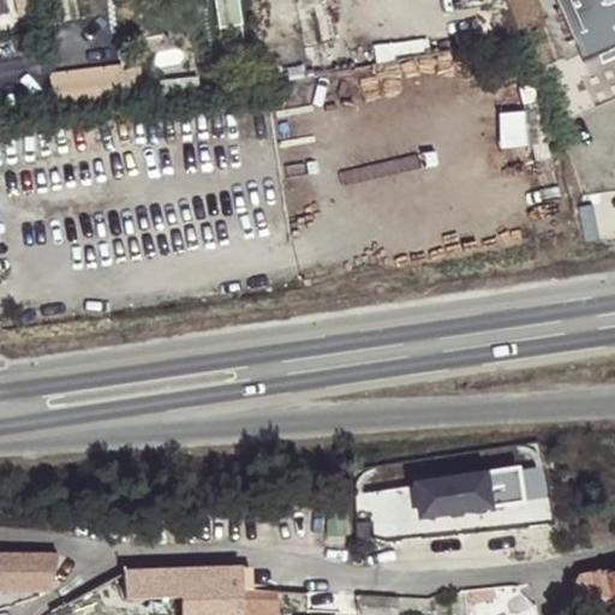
[(614,46),(614,0),(560,0),(586,59),(614,46)]
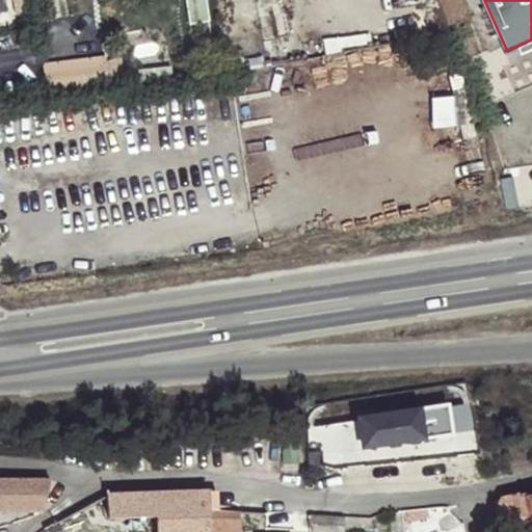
[(466,406),(352,410),(353,437),(467,433),(466,406)]
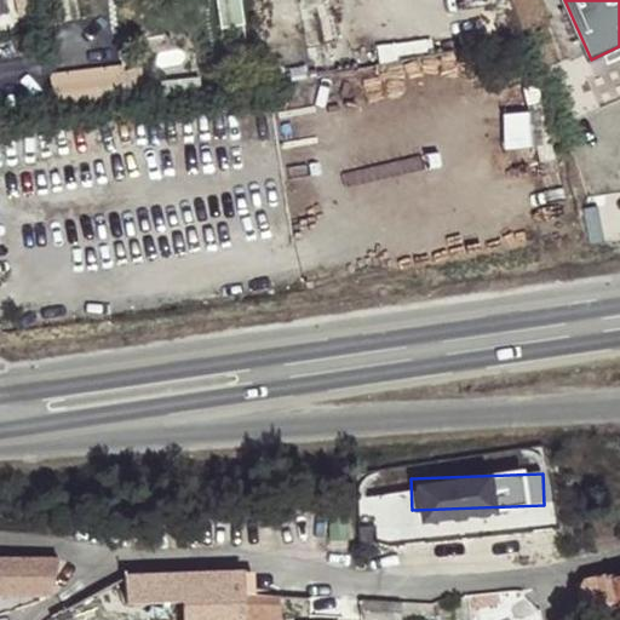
[(58,561),(0,561),(0,596),(51,598),(58,561)]
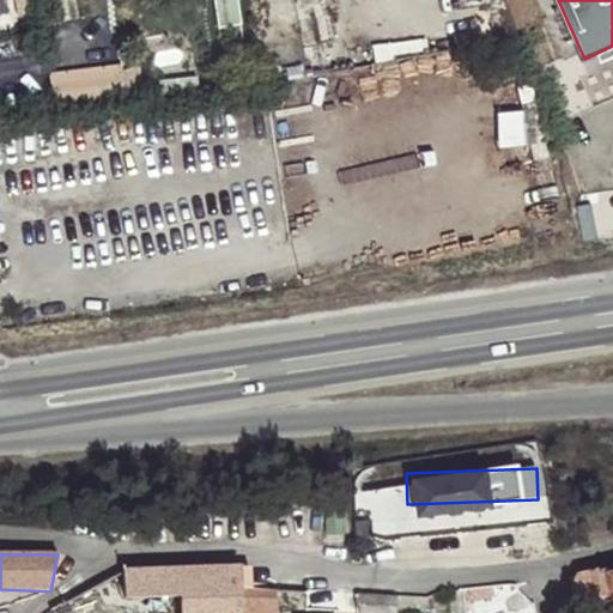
[(277,612),(275,590),(241,587),(240,564),(122,568),(123,598),(180,596),(180,612),(277,612)]
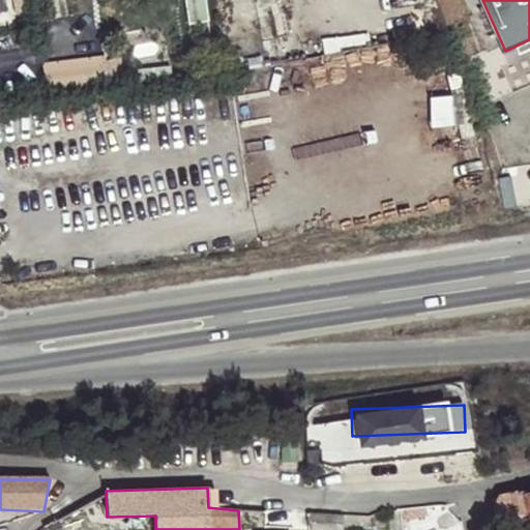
[(529,529),(529,498),(526,499),(521,491),(493,498),(499,529),(529,529)]
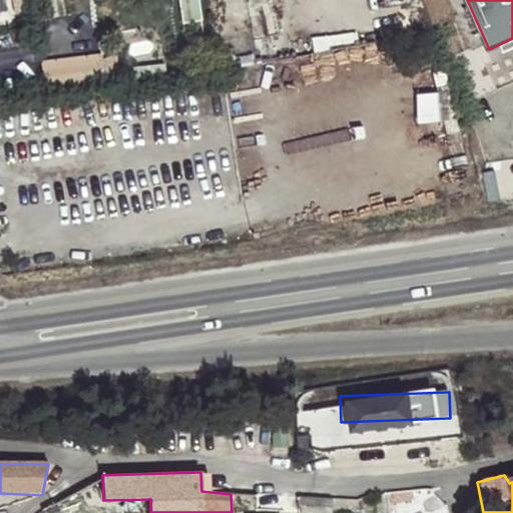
[(329,512),(330,499),(298,497),(299,512),(329,512)]
